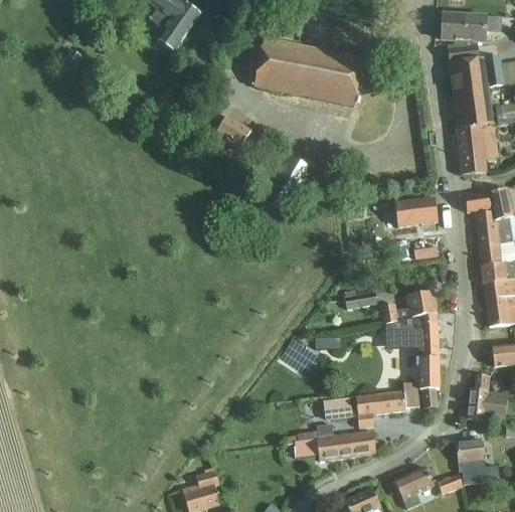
[(173,52),(200,14),(179,0),(151,0),(149,4),(151,6),(144,16),(160,27),(155,35),(159,38),(157,41),(173,52)]
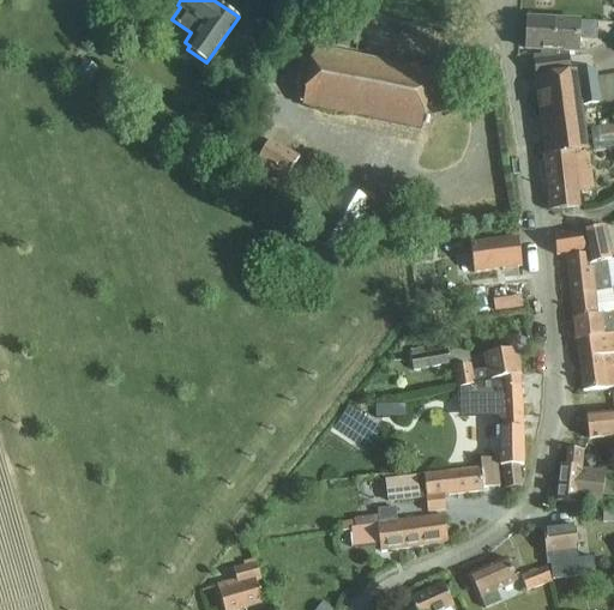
[(576,50),(578,20),(528,17),(525,47),(576,50)]
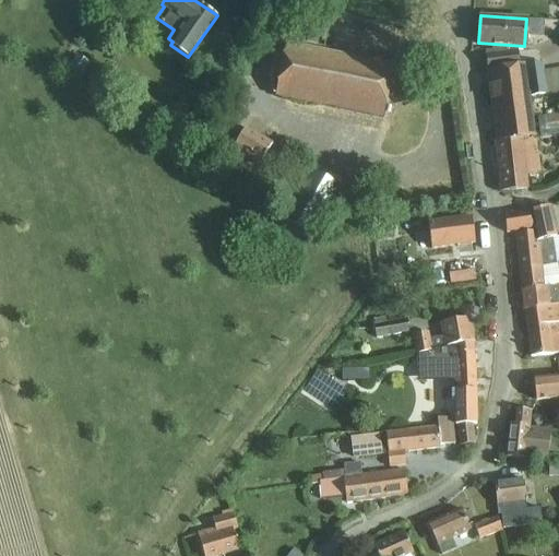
[(383,116),(393,64),(286,43),(275,94),(383,116)]
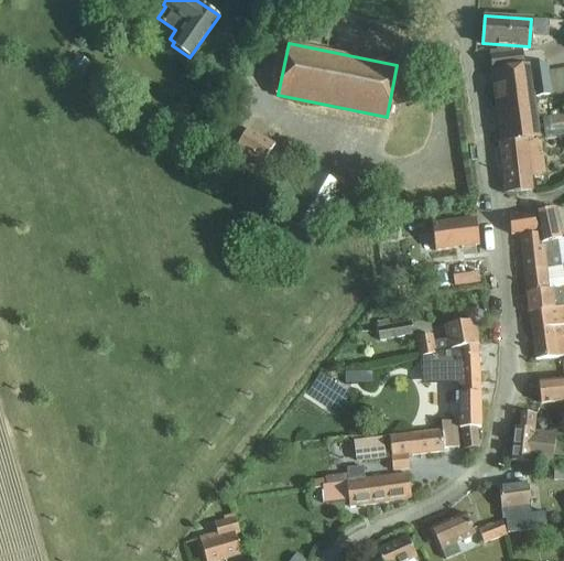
[(491,67),(519,64),(518,51),(489,54),(491,67)]
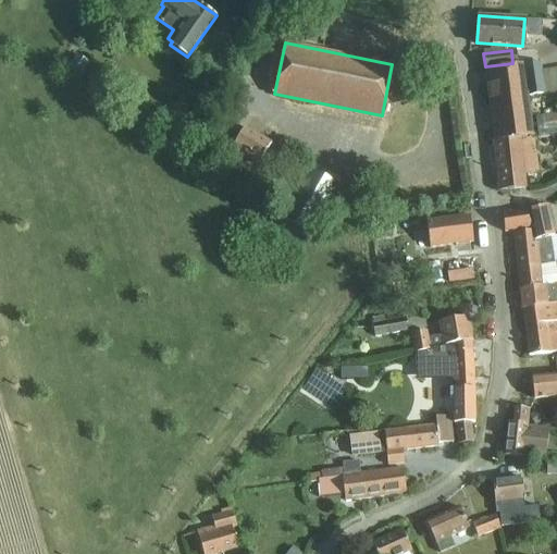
[(75,53),(64,71),(77,78),(88,61),(75,53)]
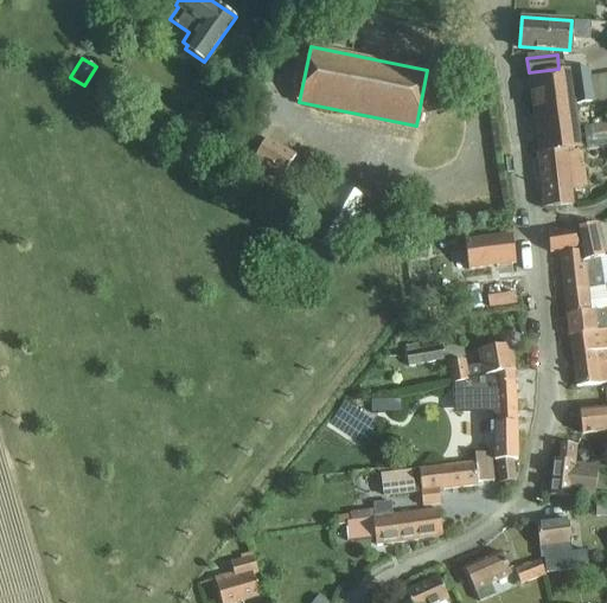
[(569,69),(569,70),(574,103),(593,101),(588,66),(569,69)]
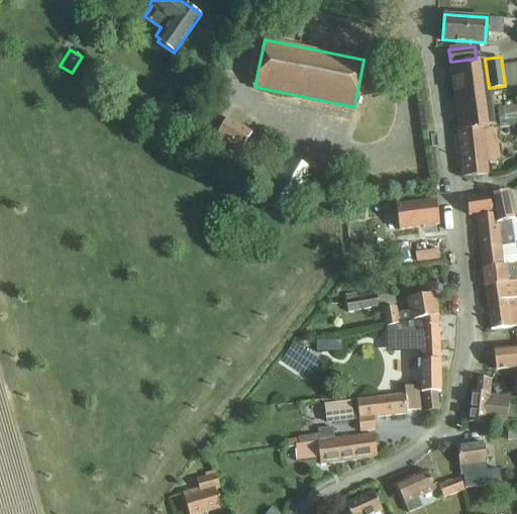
[(481,60),(450,64),(452,78),(453,78),(455,91),(454,91),(459,130),(482,128),(482,127),(486,127),(481,89),(488,88),(484,60),(481,60)]
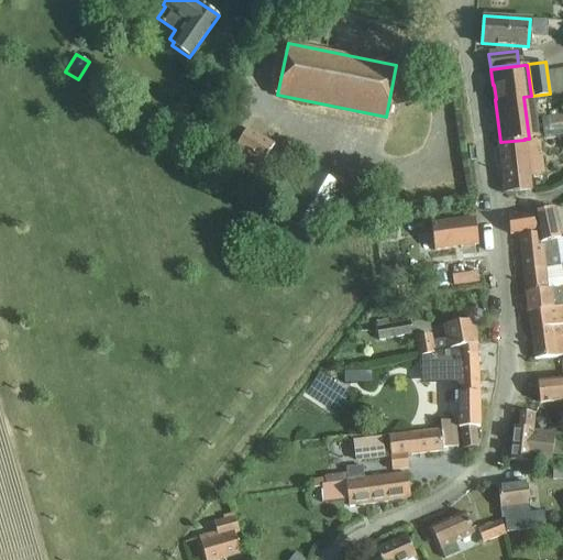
[(542,138),(562,134),(562,111),(540,114),(542,138)]
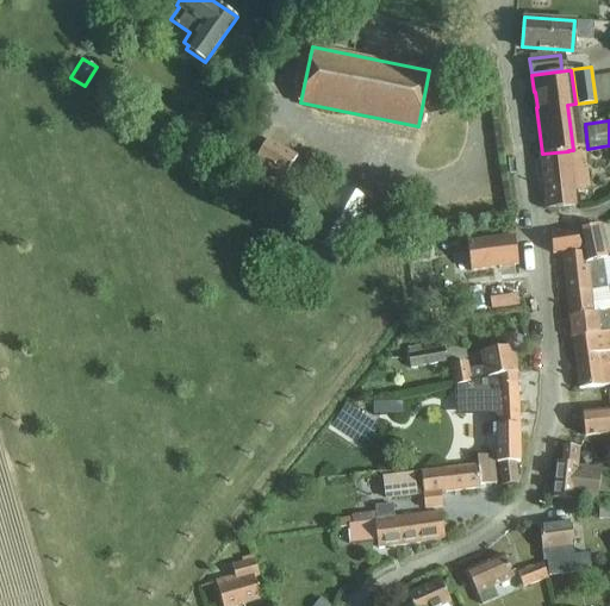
[(256,156),(251,164),(280,182),(285,174),(296,155),(268,137),(256,156)]
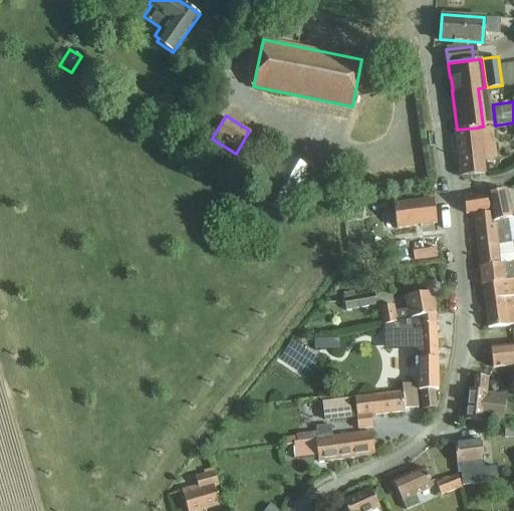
[(479,128),(457,130),(462,176),(484,173),(479,128)]
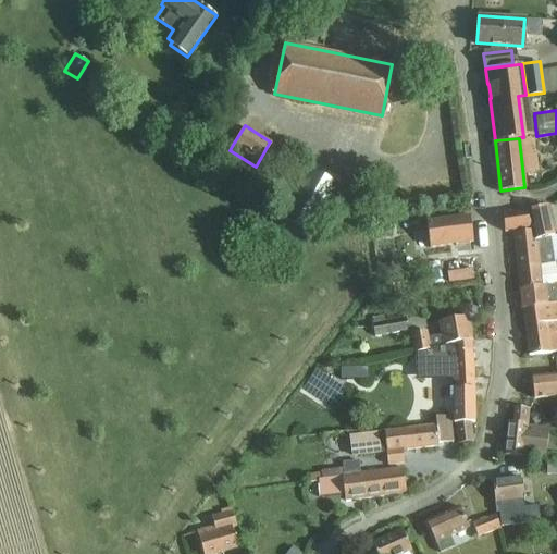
[(308,232),(338,183),(312,167),(281,216),(308,232)]
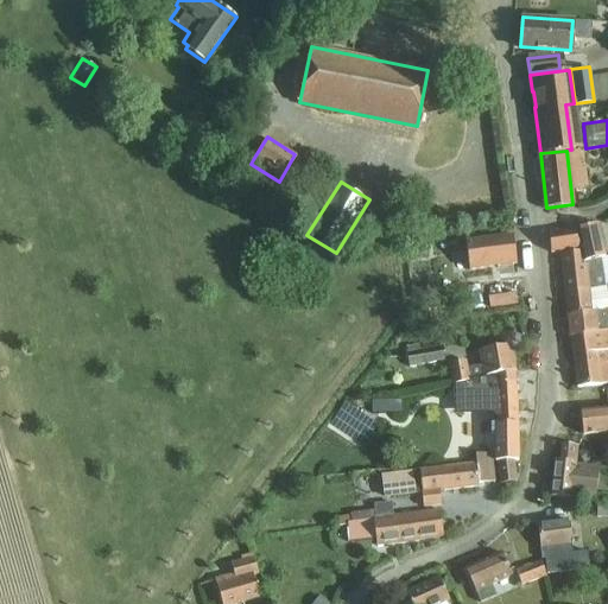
[(599,223),(576,228),(583,261),(584,260),(606,256),(599,223)]
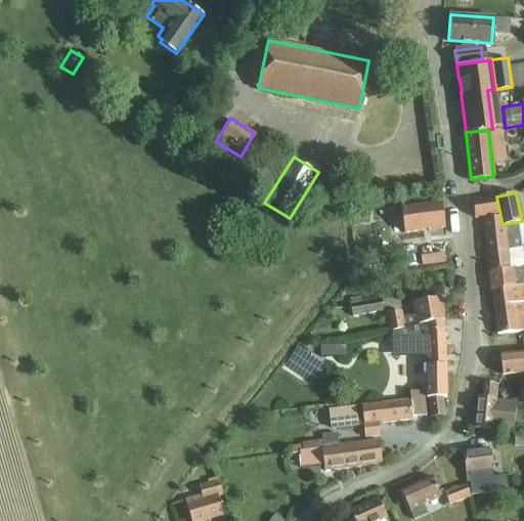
[(494,198),(473,200),(475,216),(482,215),(482,218),(497,216),(494,198)]
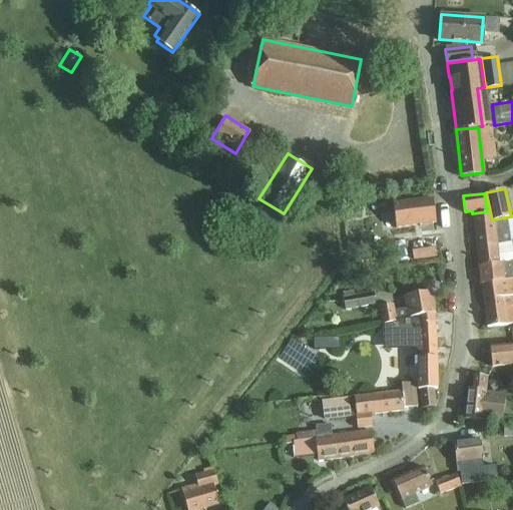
[(431,198),(392,203),(396,228),(435,222),(431,198)]
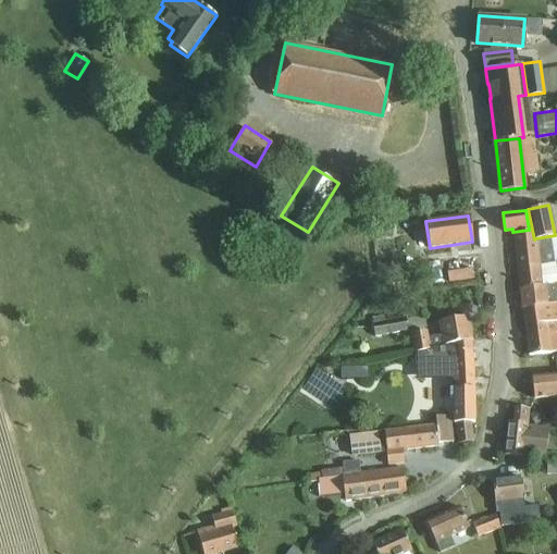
[(529,230),(512,232),(517,267),(539,263),(535,238),(534,239),(532,239),(531,230),(529,230)]
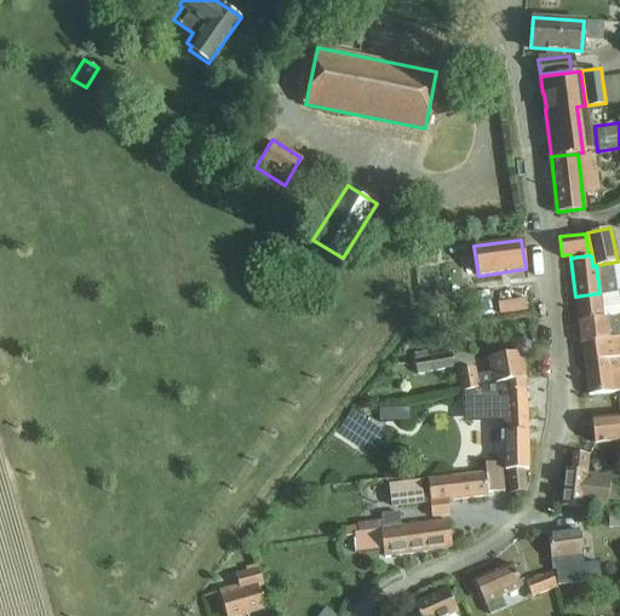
[(619,260),(618,262),(596,265),(600,293),(600,294),(616,292),(619,291),(619,260)]
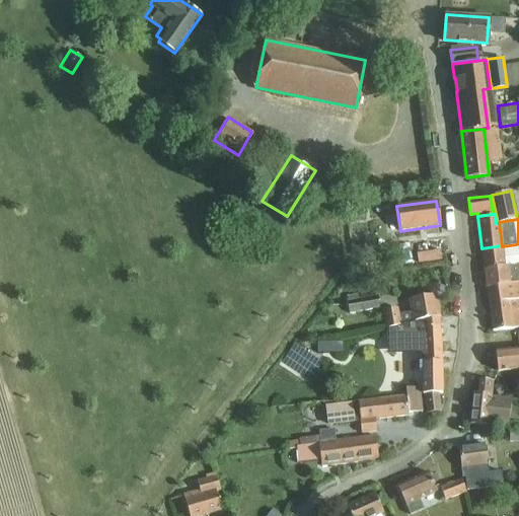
[(518,254),(517,255),(516,244),(502,246),(502,245),(482,248),(485,268),(518,264),(518,254)]
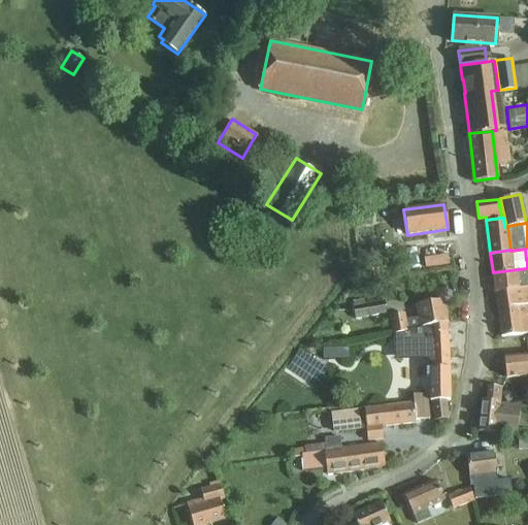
[(418,252),(406,253),(408,264),(419,263),(418,252)]
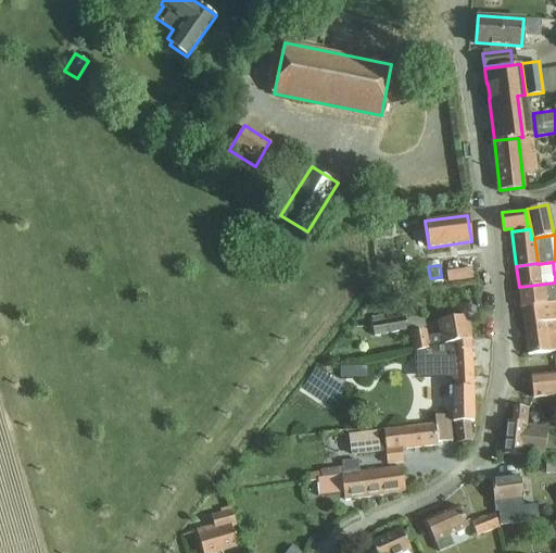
[(446,269),(447,281),(472,278),(471,266),(446,269)]
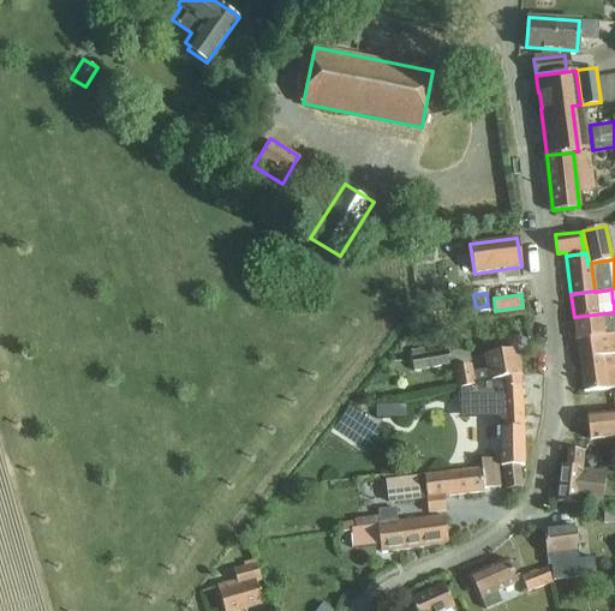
[(614,312),(574,317),(577,340),(614,333),(614,312)]
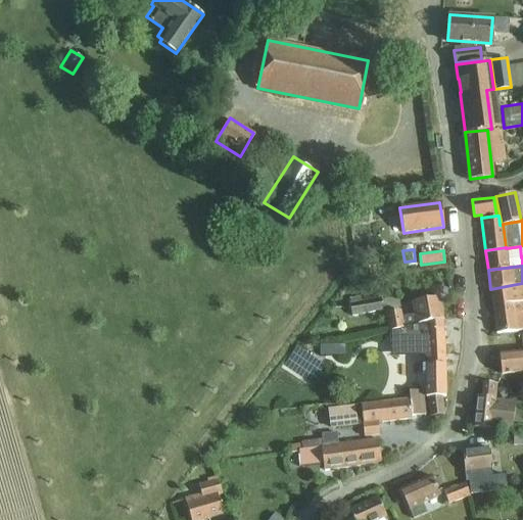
[(522,283),(490,289),(492,305),(522,300),(522,283)]
